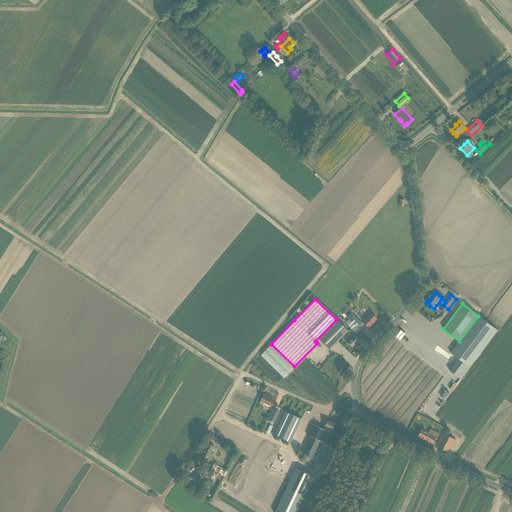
[(376,319),(373,315),(371,313),(363,322),(369,328),(372,324),(372,323),(376,319)]
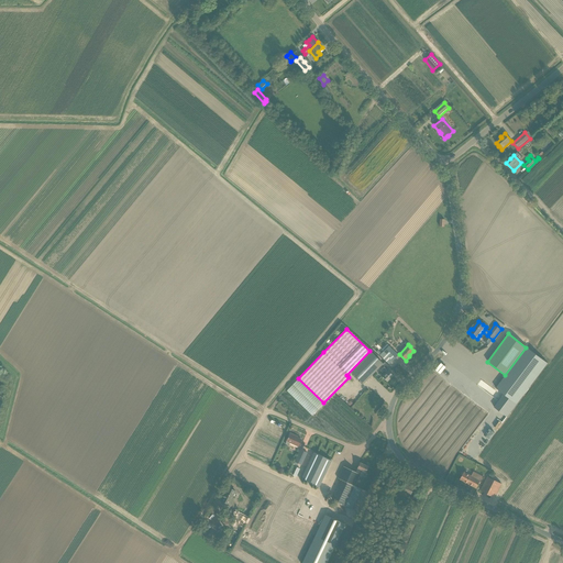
[(379,355),(389,364),(398,355),(388,345),(379,355)]
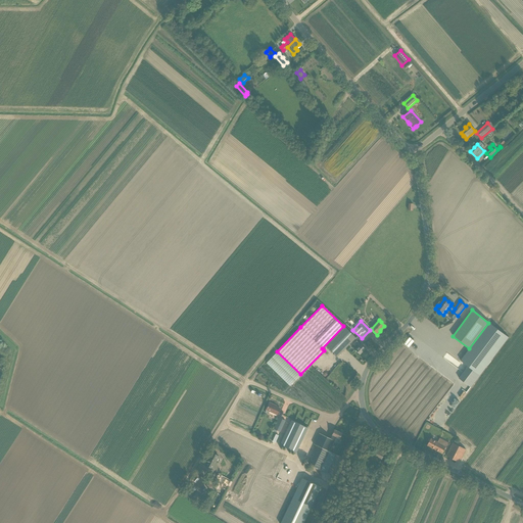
[(488,323),(461,361),(470,368),(462,379),(472,387),(509,337),(494,327),(488,323)]
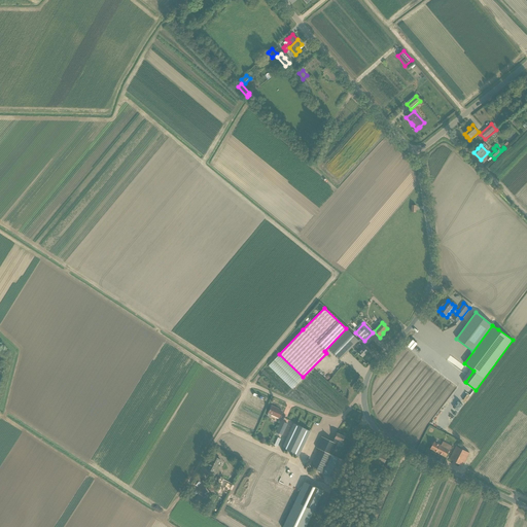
[(346,329),(328,348),(340,359),(350,350),(354,345),(357,342),(358,341),(351,334),(347,329),(346,329)]
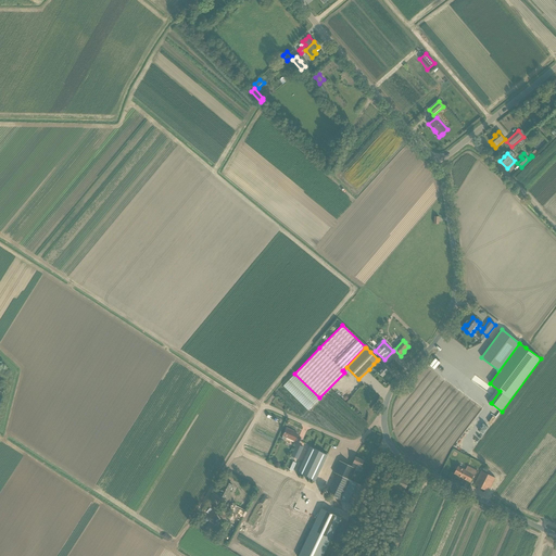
[(379,363),(376,366),(379,369),(377,371),(378,374),(382,377),(388,371),(384,367),(381,365),(379,363)]
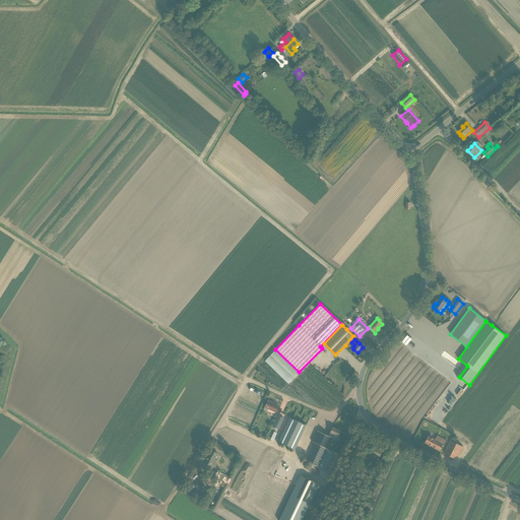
[(275,412),(276,410),(278,406),(272,403),(273,402),(268,400),(266,404),(264,407),(263,410),(266,411),(267,408),(275,412)]
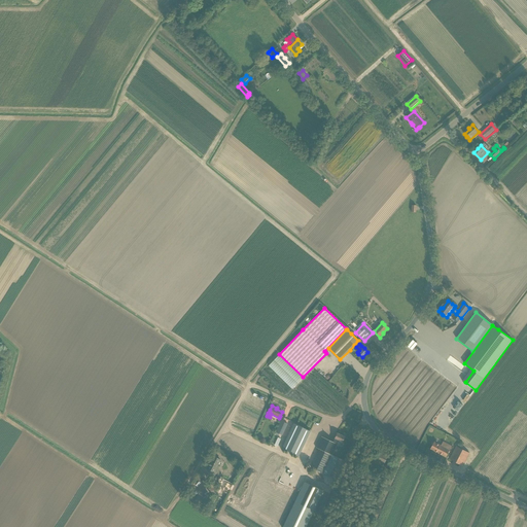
[(280,420),(275,431),(282,434),(287,423),(280,420)]
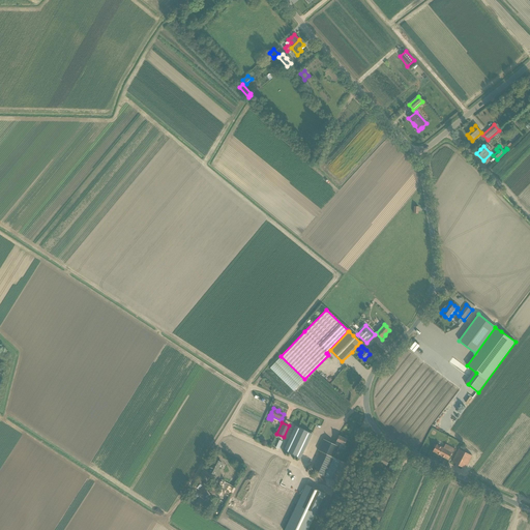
[(312,434),(295,425),(292,433),(284,451),(300,459),(312,434)]
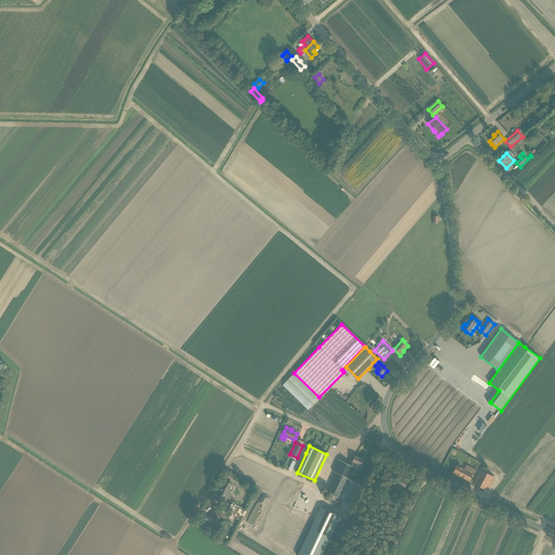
[(356,469),(358,465),(360,466),(362,460),(355,456),(352,462),(350,465),(338,460),(333,472),(337,474),(327,492),(340,499),(355,468),(356,469)]
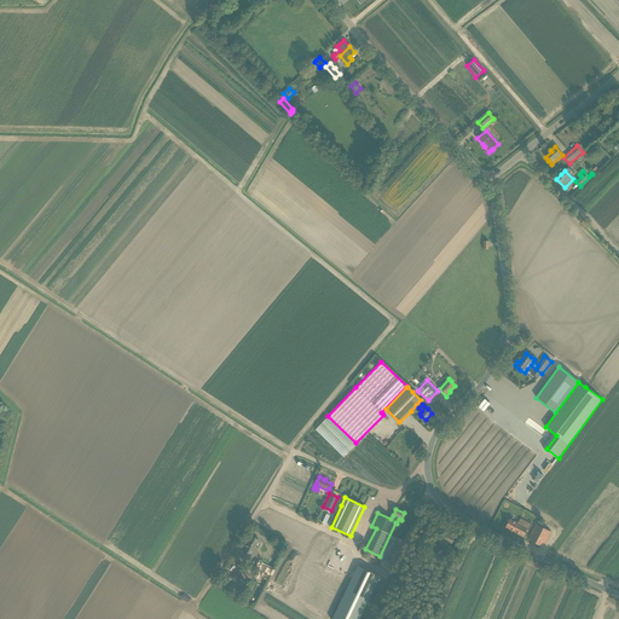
[(524,537),(527,532),(531,525),(521,519),(519,524),(510,519),(509,522),(505,527),(524,537)]
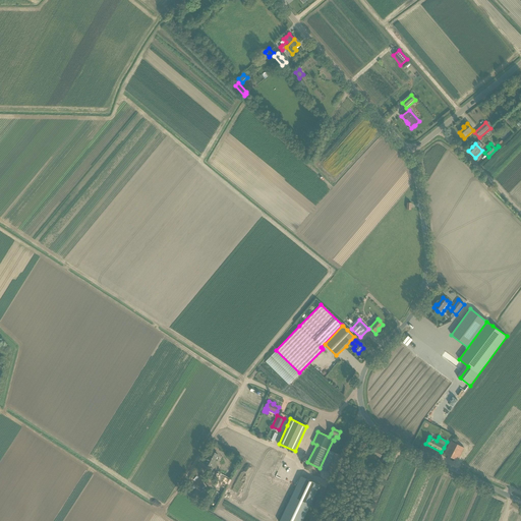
[(458,461),(460,456),(464,448),(455,444),(451,442),(445,454),(458,461)]
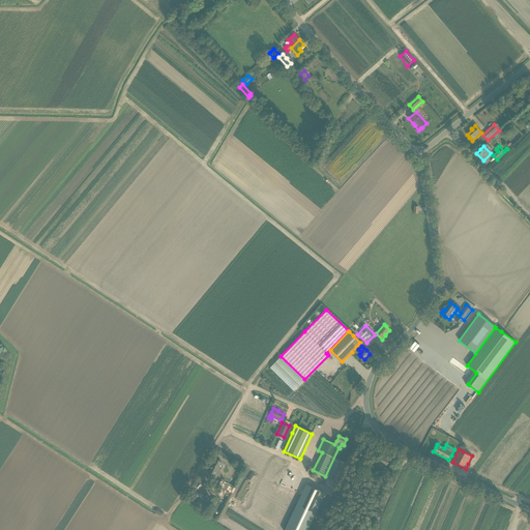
[(382,455),(379,460),(378,463),(386,467),(387,464),(389,460),(382,455)]
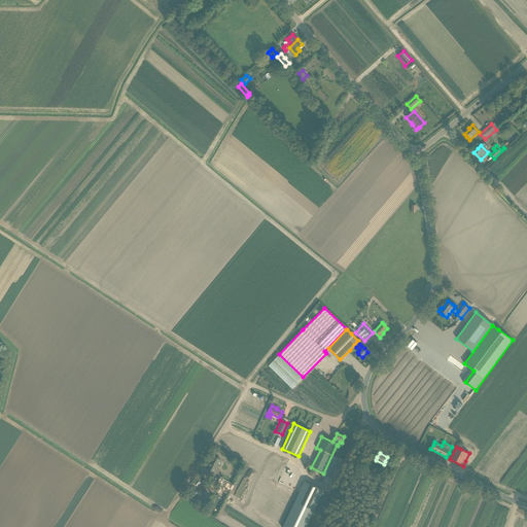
[(220,460),(217,458),(213,456),(207,468),(216,473),(218,467),(217,467),(220,460)]
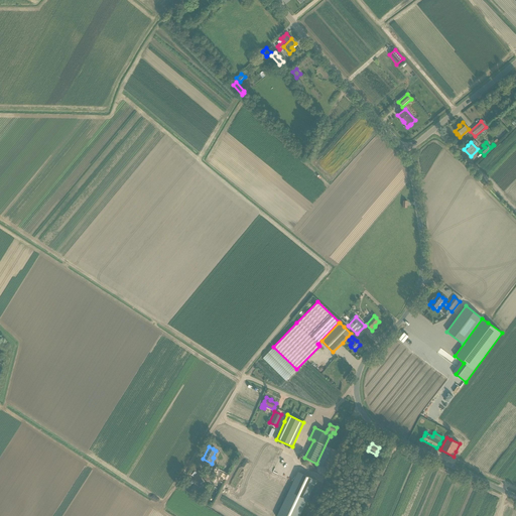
[(228,474),(217,468),(213,475),(224,481),(228,474)]
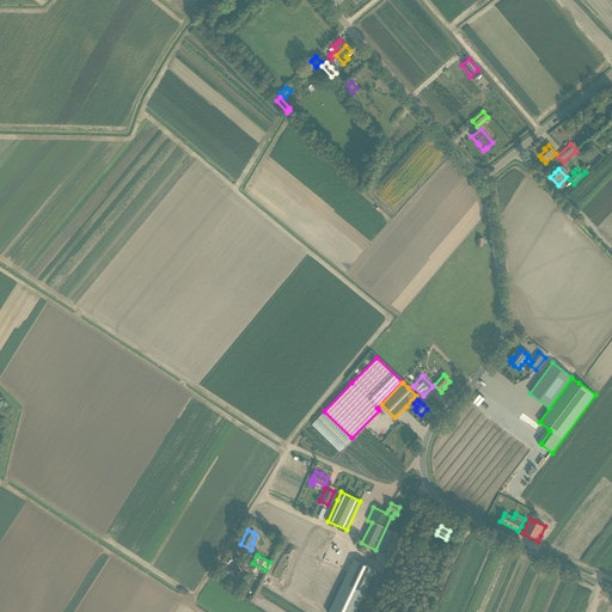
[(353,560),(329,611),(355,611),(374,569),(353,560)]
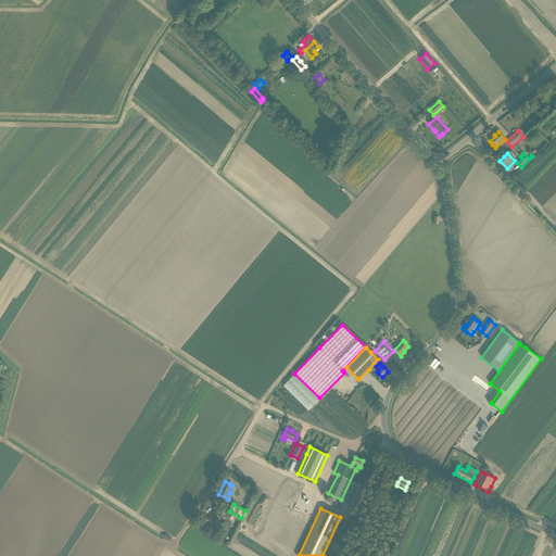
[(218,530),(213,526),(209,523),(205,528),(216,534),(218,530)]
